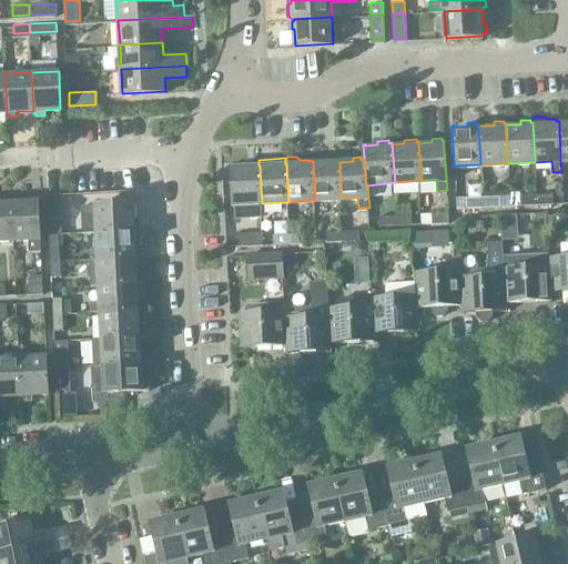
[(326,162),(313,163),(315,200),(342,198),(340,162),(340,160),(336,160),(335,158),(326,159),(326,162)]
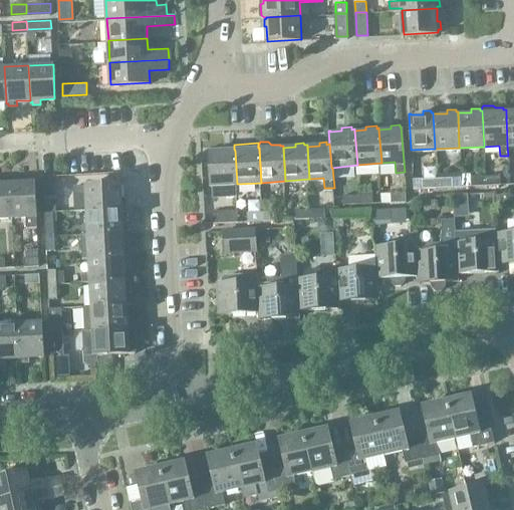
[(210,150),(209,151),(211,186),(227,185),(228,195),(237,194),(236,185),(237,184),(235,151),(234,149),(232,149),(232,147),(224,148),(224,151),(211,152),(210,150)]
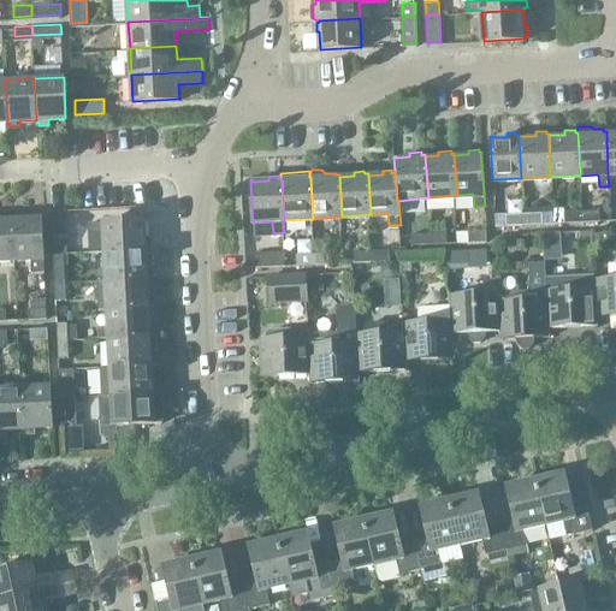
[(65,208),(51,208),(53,250),(67,249),(65,208)]
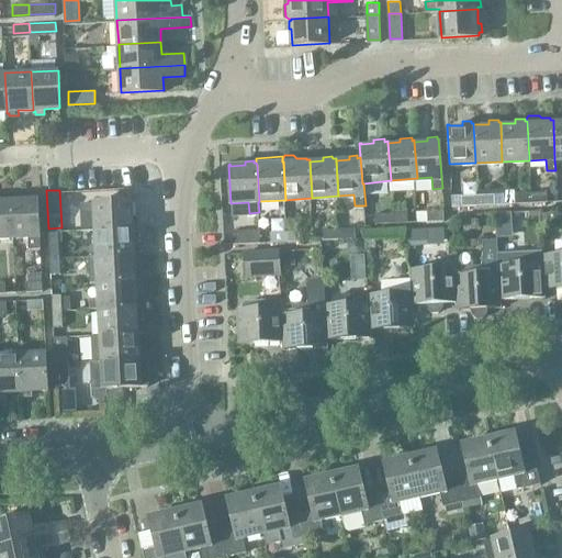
[(530,191),(530,200),(548,199),(547,190),(530,191)]
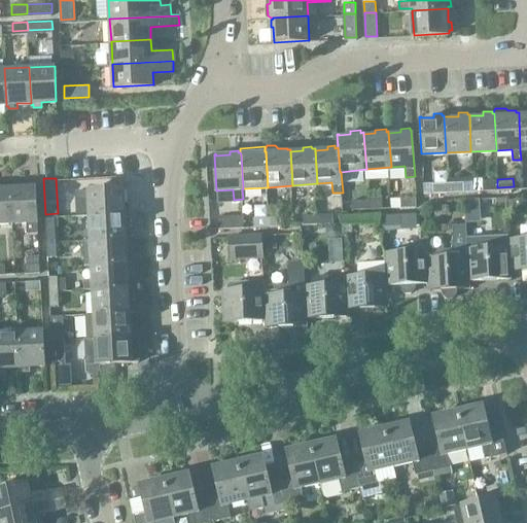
[(484,188),(497,187),(497,179),(483,179),(484,188)]
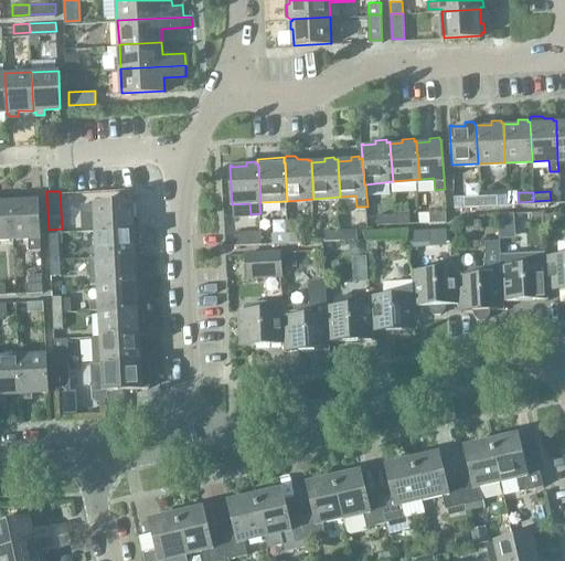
[(497,193),(479,194),(479,203),(498,203),(497,193)]
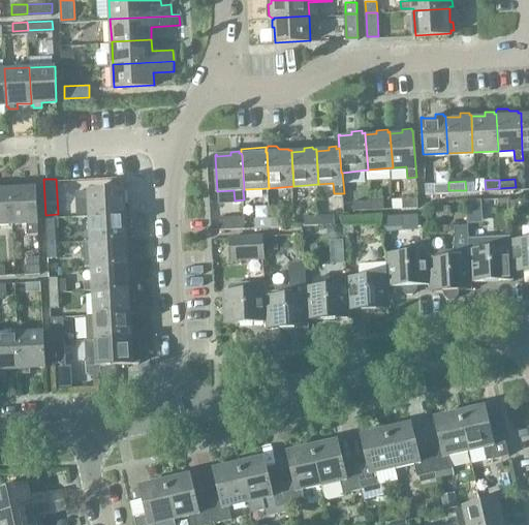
[(436,191),(448,190),(448,182),(435,182),(436,191)]
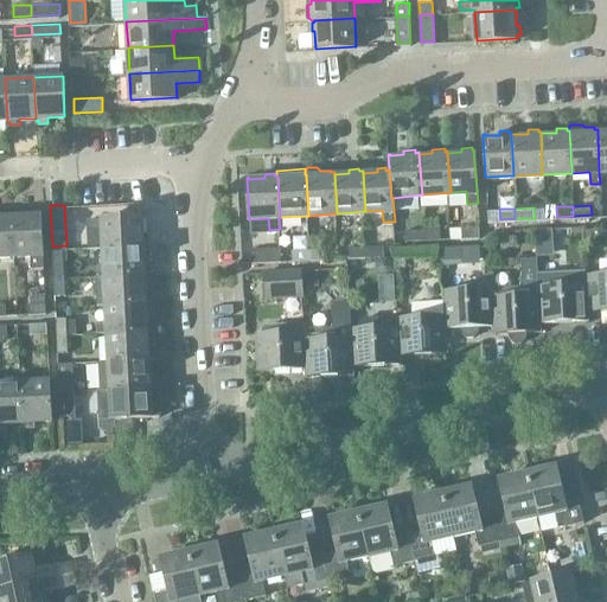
[(1,217),(0,217),(0,255),(16,255),(14,217),(14,216),(14,215),(12,215),(12,211),(1,212),(1,217)]
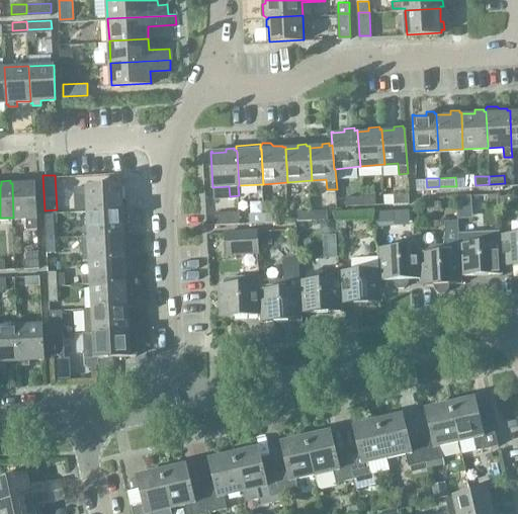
[(12,184),(12,185),(13,218),(26,218),(26,227),(38,227),(36,182),(34,182),(34,180),(26,180),(26,184),(12,184)]
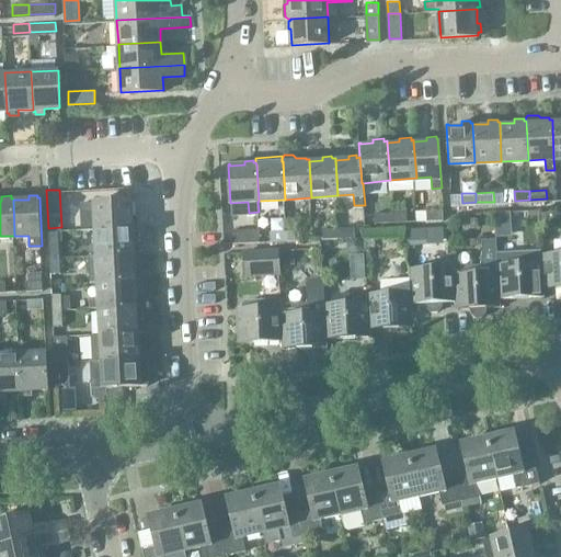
[(96,201),(81,202),(82,228),(98,227),(135,226),(135,224),(138,224),(137,215),(133,216),(133,199),(96,201)]
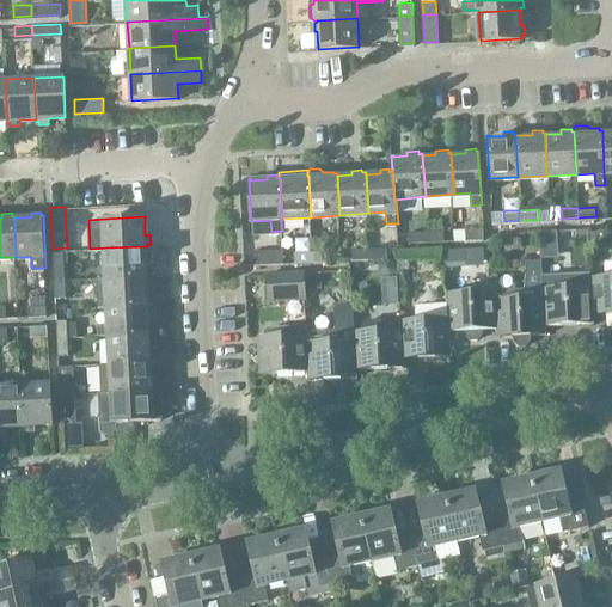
[(465,227),(466,238),(484,238),(484,227),(465,227)]
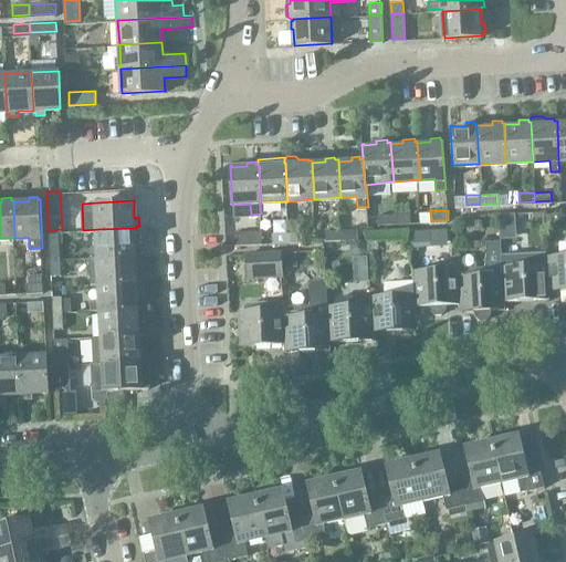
[(378,222),(397,221),(396,212),(378,214),(378,222)]
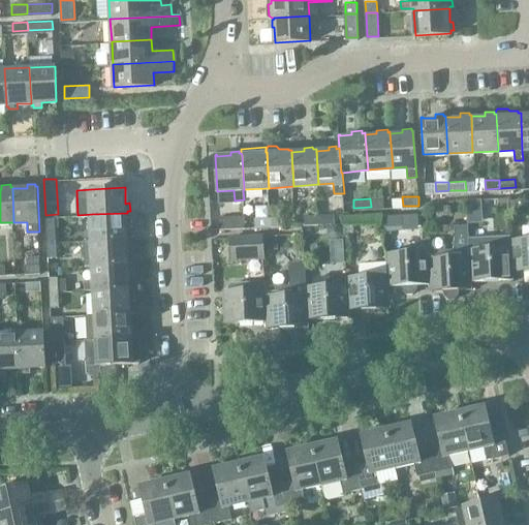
[(383,198),(370,198),(371,207),(384,207),(383,198)]
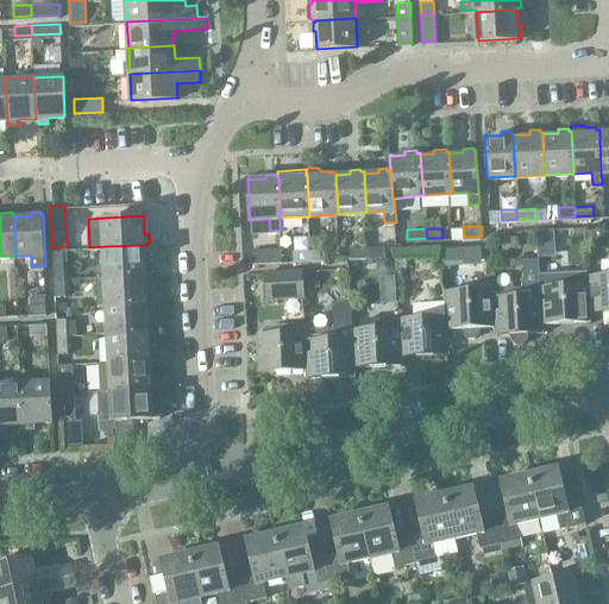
[(146,245),(106,246),(107,274),(107,275),(146,274),(148,274),(148,271),(151,271),(150,263),(150,262),(155,259),(154,246),(150,244),(146,245)]
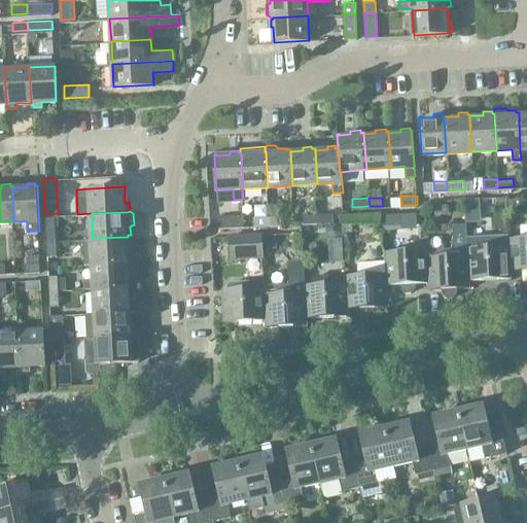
[(319,213),(320,221),(334,220),(334,212),(319,213)]
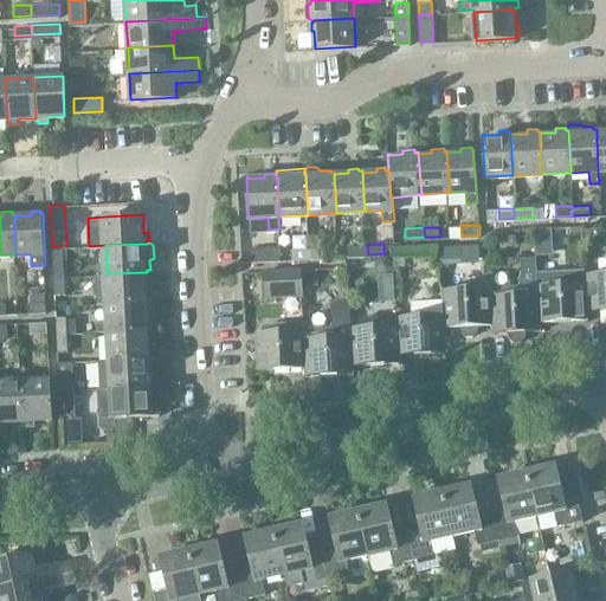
[(461,244),(442,245),(442,262),(461,260),(461,244)]
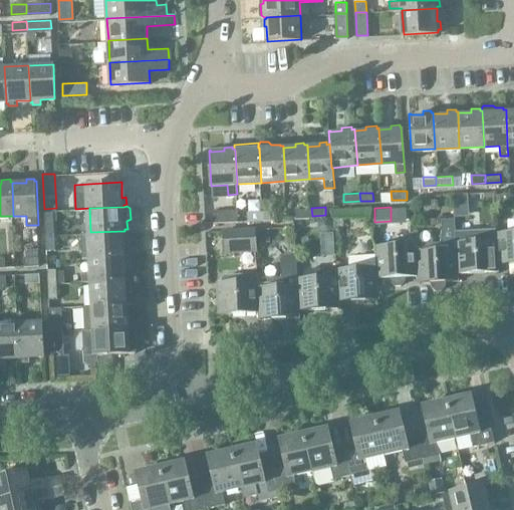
[(312,216),(311,208),(295,208),(295,216),(312,216)]
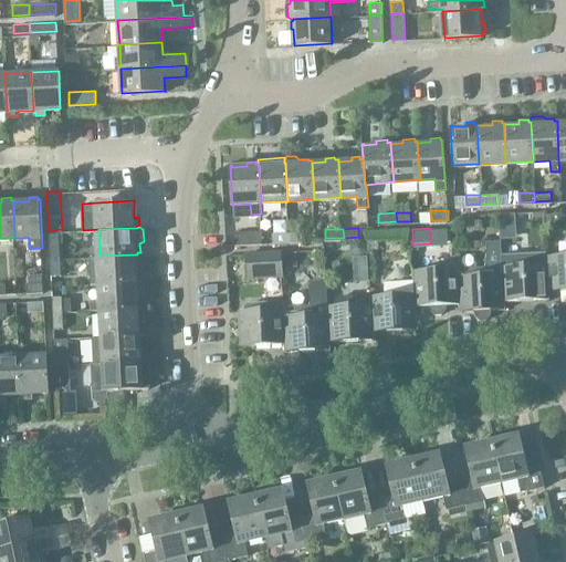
[(233,231),(234,243),(261,242),(260,230),(233,231)]
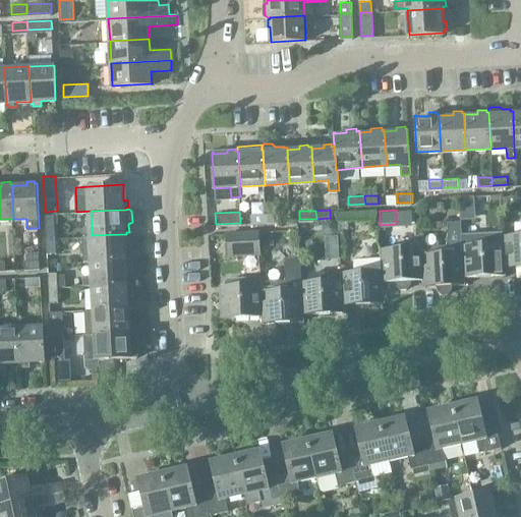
[(267,213),(268,221),(281,221),(281,212),(267,213)]
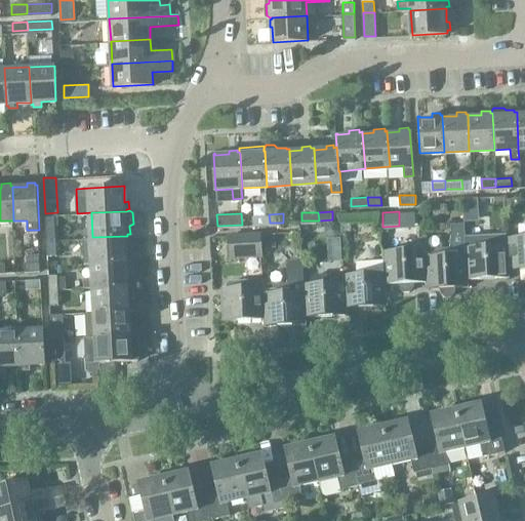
[(253,224),(270,223),(269,214),(253,214),(253,224)]
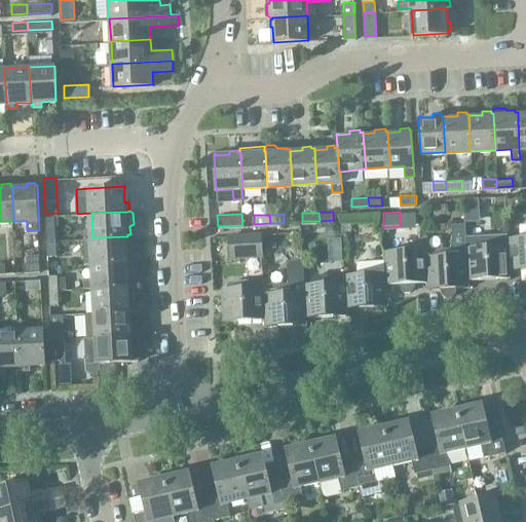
[(427,254),(424,254),(425,281),(426,289),(440,288),(442,292),(445,296),(451,296),(454,292),(455,287),(468,286),(468,278),(467,252),(465,252),(465,245),(466,245),(466,234),(465,221),(452,222),(454,246),(427,247),(427,254)]
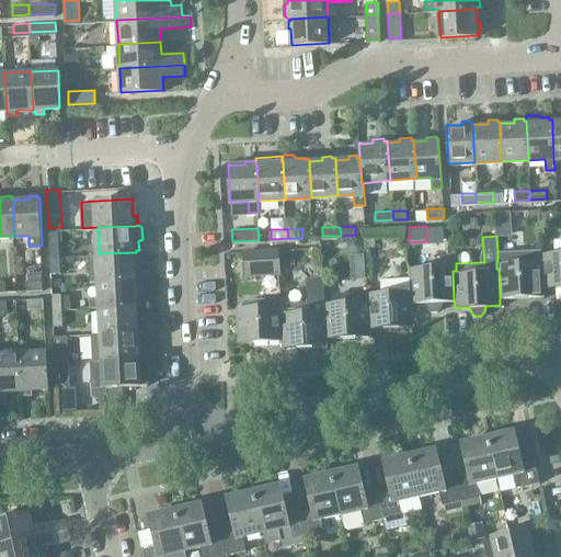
[(541,251),(540,251),(540,259),(542,259),(544,287),(560,285),(560,237),(554,238),(554,250),(541,251)]
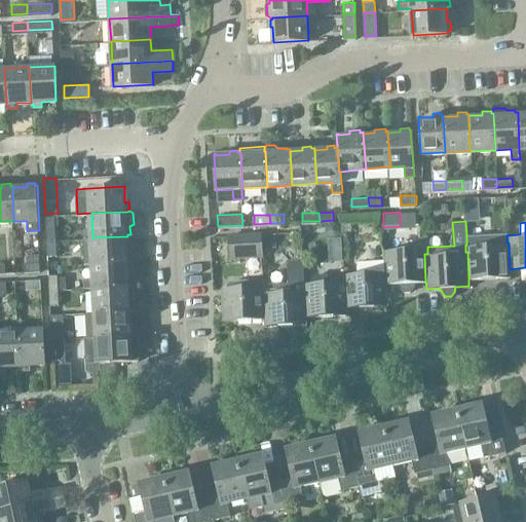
[(54,223),(46,223),(47,239),(55,239),(54,223)]
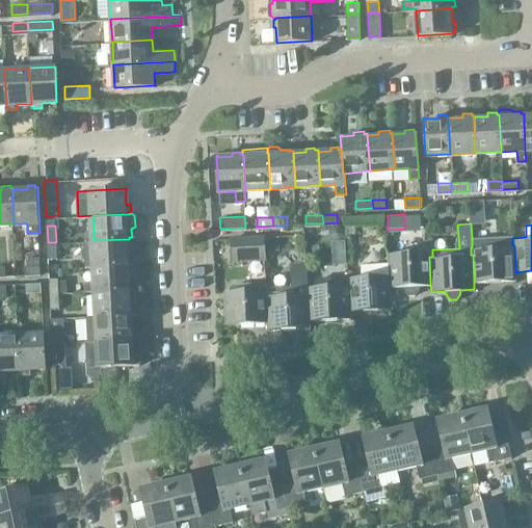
[(232,236),(233,259),(266,257),(265,235),(232,236)]
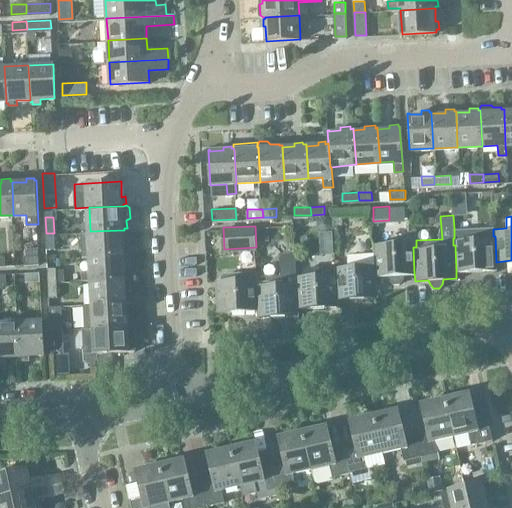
[(454,238),(453,238),(453,245),(455,245),(456,271),(496,269),(496,262),(495,236),(493,236),(493,229),(494,229),(494,227),(454,228),(454,238)]
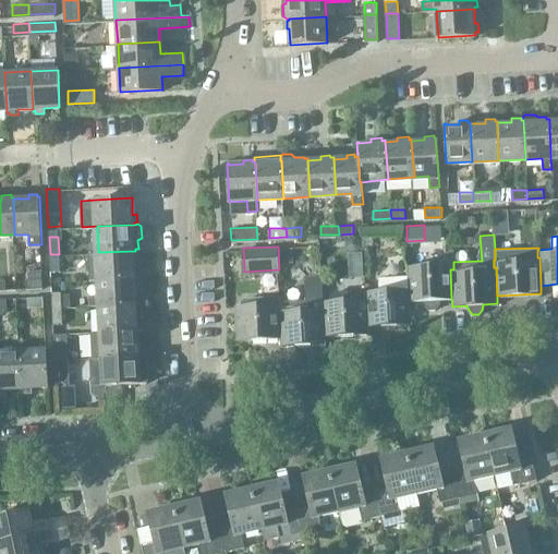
[(92,252),(87,256),(88,265),(93,269),(99,269),(99,279),(135,277),(136,277),(136,275),(140,275),(138,266),(134,267),(134,251),(98,252),(98,251),(92,252)]
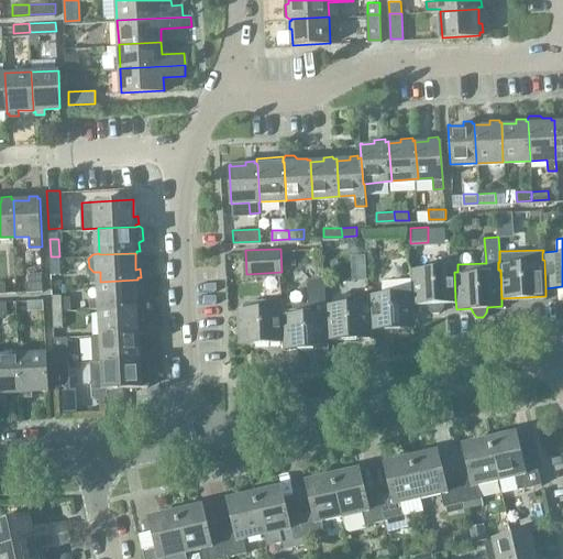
[(59,256),(51,256),(51,272),(59,271),(59,256)]
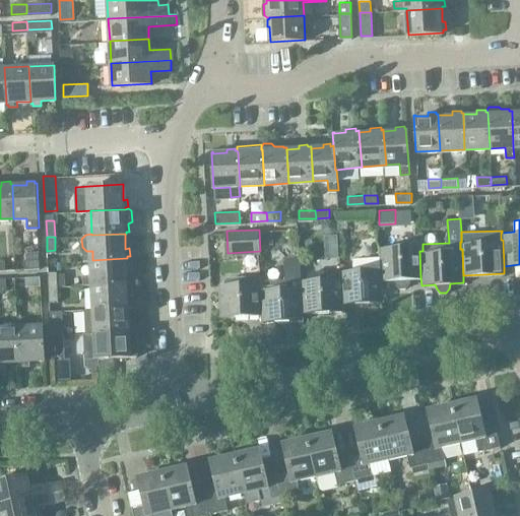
[(423,244),(380,247),(381,255),(381,267),(382,267),(382,279),(394,279),(395,284),(399,287),(404,287),(408,283),(409,278),(420,277),(419,251),(423,251),(423,244)]
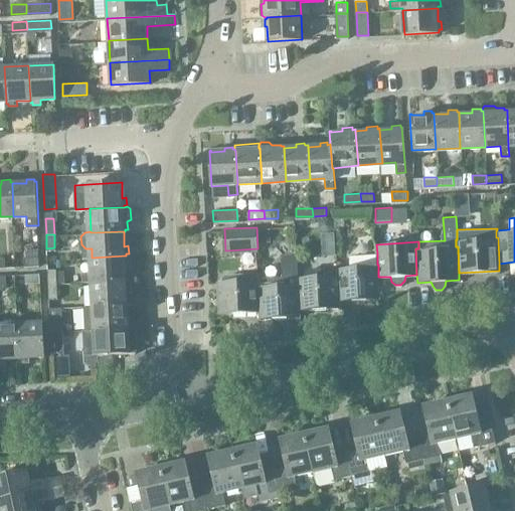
[(350,267),(337,268),(337,275),(339,275),(340,300),(379,298),(378,277),(378,265),(377,265),(377,252),(349,254),(350,267)]
